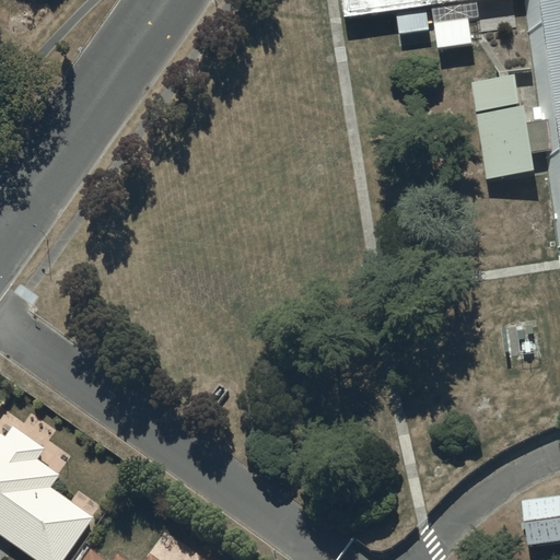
[(341,0),(345,18),(466,0),(341,0)]
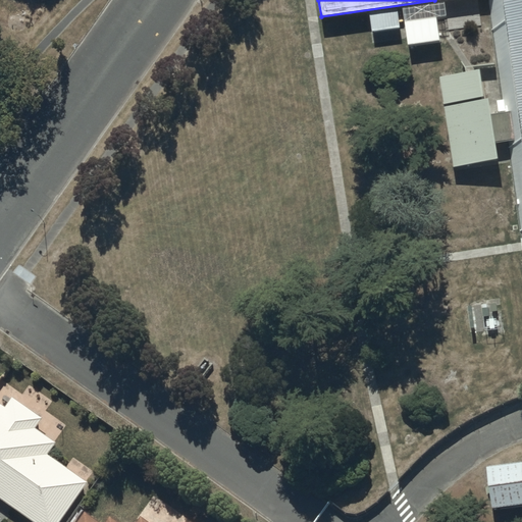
[(521,0),(489,0),(506,111),(510,142),(513,161),(521,224),(521,0)]
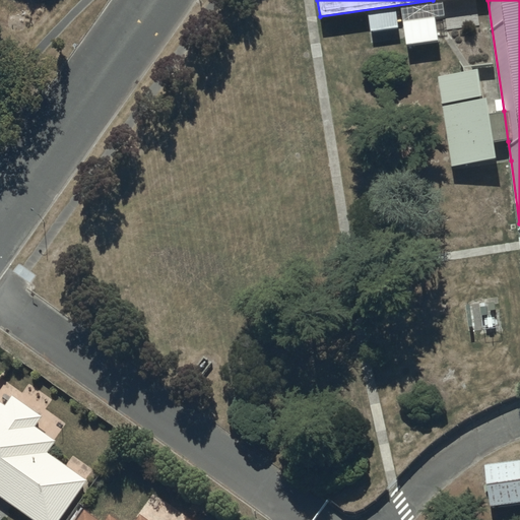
[(439,76),(444,104),(483,96),(478,69),(439,76)]
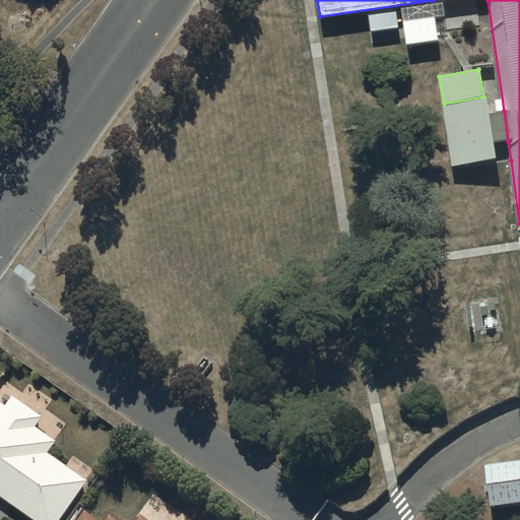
[(443,107),(453,166),(498,158),(495,143),(508,141),(504,111),(490,114),(488,99),(443,107)]
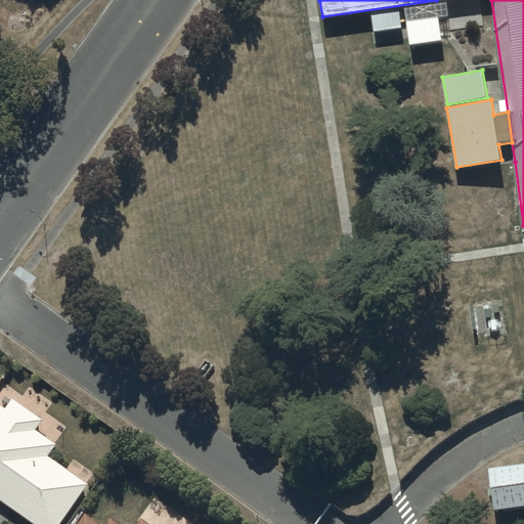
[(4,408),(0,405),(0,500),(33,523),(60,523),(89,484),(48,455),(56,444),(34,429),(41,420),(11,398),(4,408)]
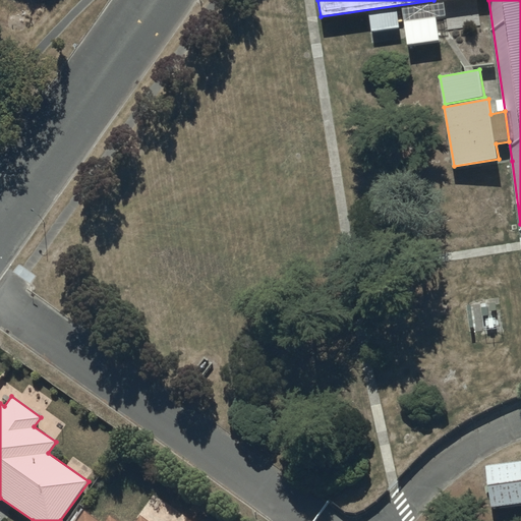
[(520,465),(488,470),(494,517),(520,514),(520,465)]
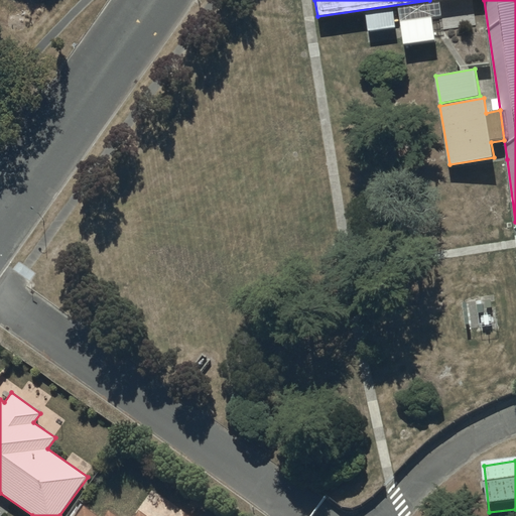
[(103,515),(101,515),(85,504),(75,515),(149,515),(140,510),(135,515),(119,515),(109,509),(103,515)]
